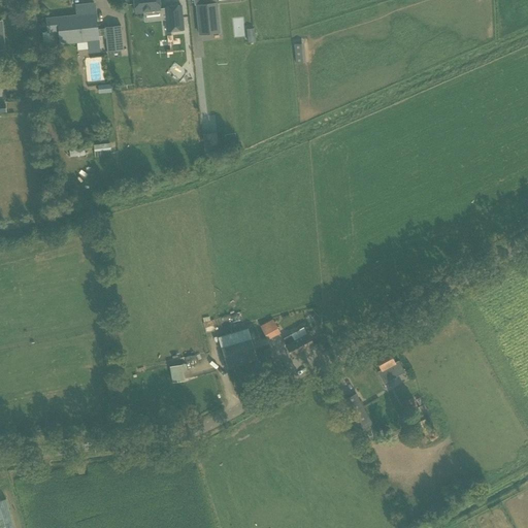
[(133,0),(135,13),(144,12),(144,11),(160,10),(159,0),(133,0)]
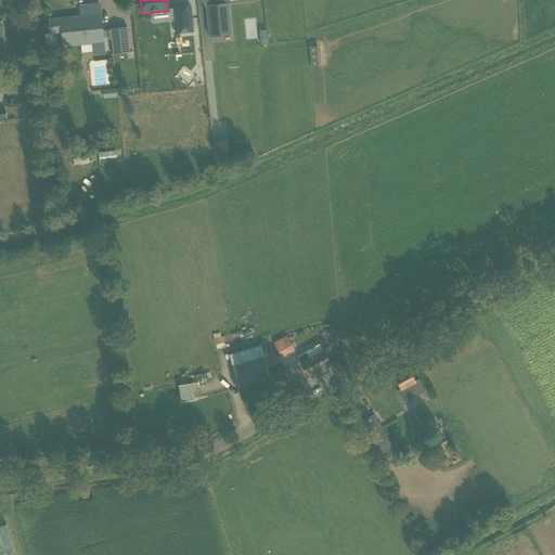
[(206,5),(209,37),(231,35),(228,4),(228,3),(206,5)]
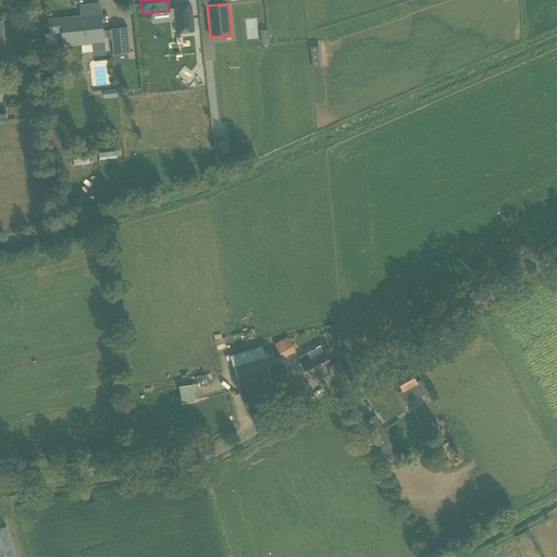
[(107,54),(106,38),(104,32),(102,32),(100,4),(79,7),(81,16),(48,20),(49,34),(62,33),(63,47),(93,44),(94,56),(107,54)]
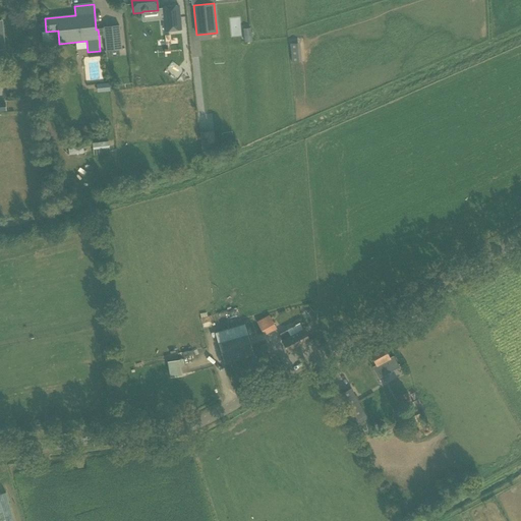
[(178,5),(162,6),(165,31),(181,29),(178,5)]
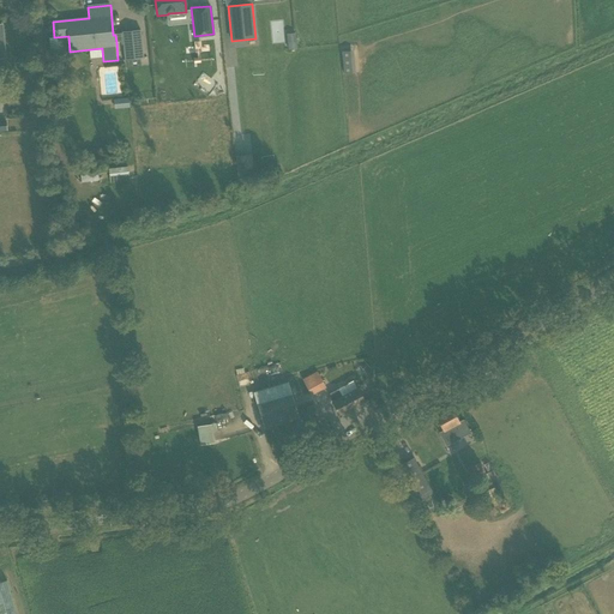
[(115,35),(116,42),(122,42),(125,60),(126,68),(142,66),(140,59),(144,59),(140,30),(122,32),(122,34),(115,35)]
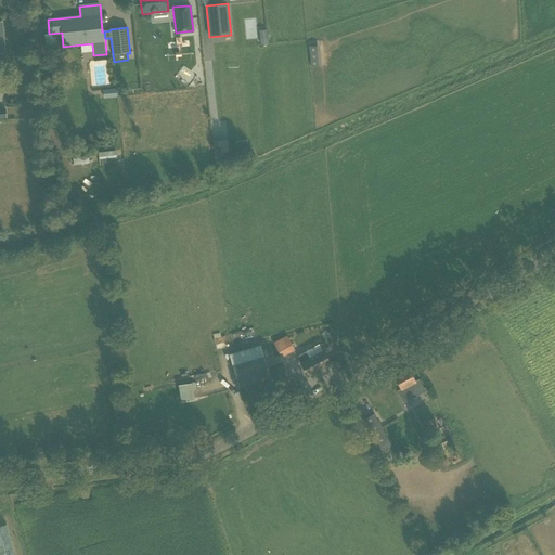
[(309,48),(311,67),(321,66),(319,47),(309,48)]
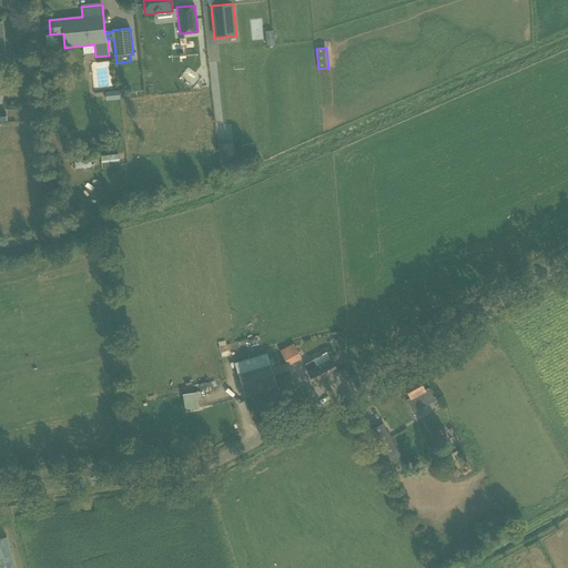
[(119,91),(104,92),(105,101),(120,100),(119,91)]
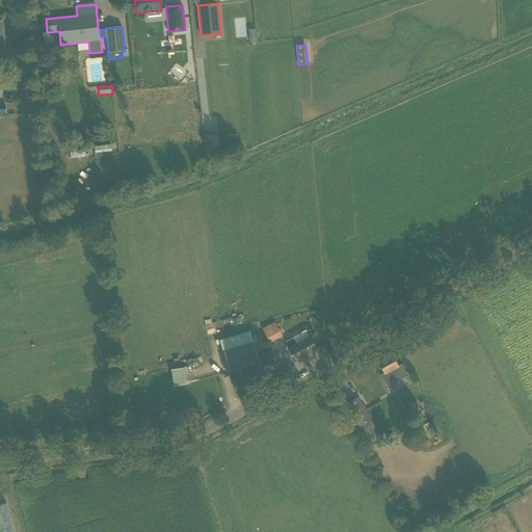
[(94,147),(95,153),(111,151),(110,144),(94,147)]
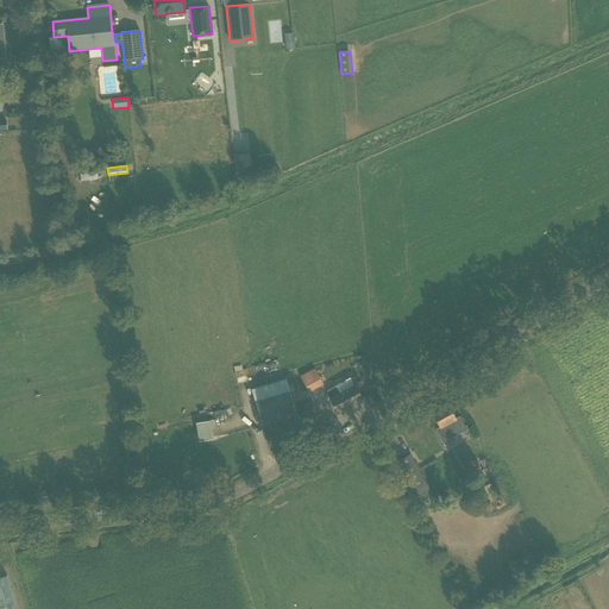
[(368,365),(362,359),(357,363),(363,369),(368,365)]
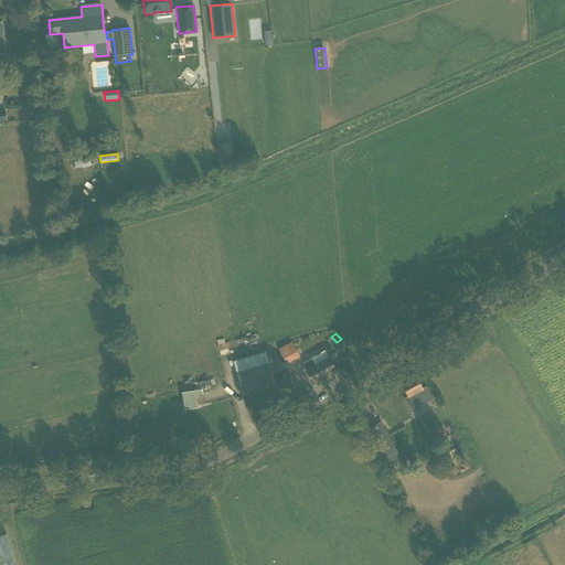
[(287,363),(300,355),(292,341),(278,349),(287,363)]
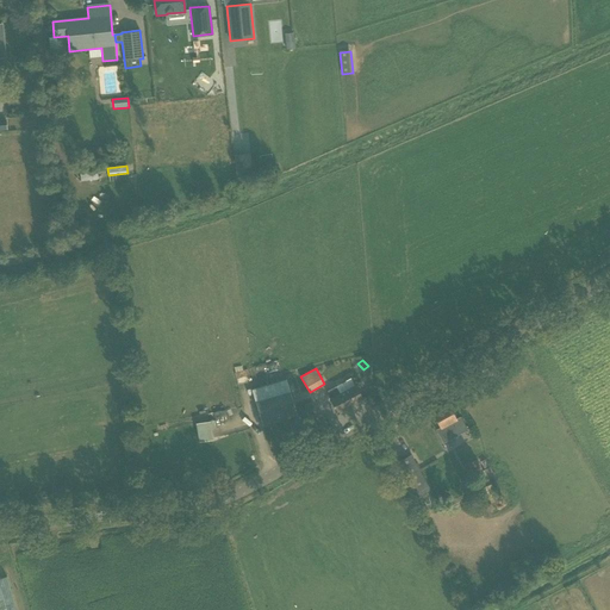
[(262,427),(297,416),(286,379),(251,390),(262,427)]
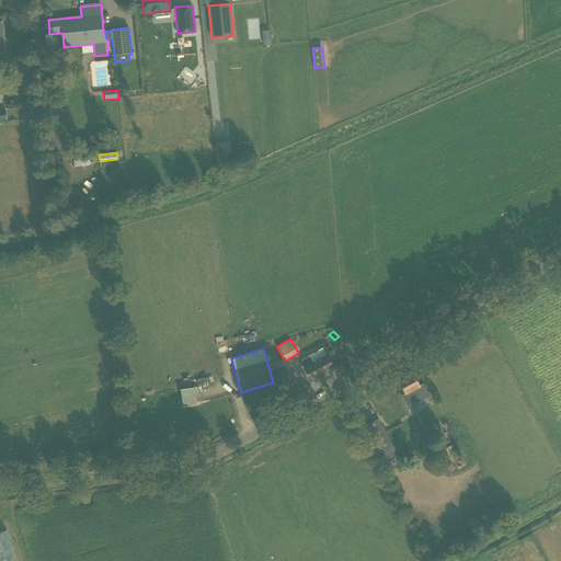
[(300,362),(310,380),(334,368),(327,354),(312,363),(309,356),(300,362)]
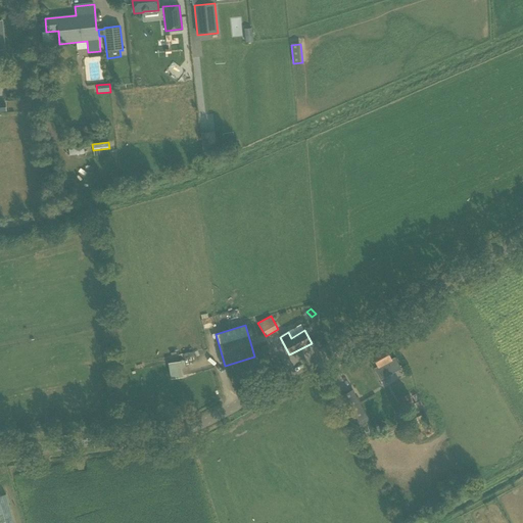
[(391,360),(385,348),(372,357),(377,367),(374,369),(380,380),(400,369),(394,358),(391,360)]
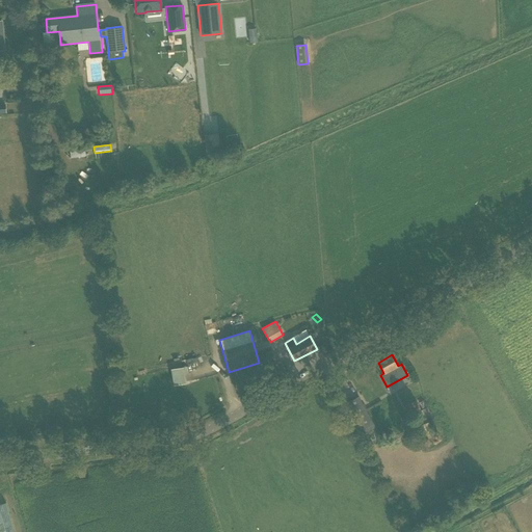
[(374,427),(358,396),(341,404),(357,435),(374,427)]
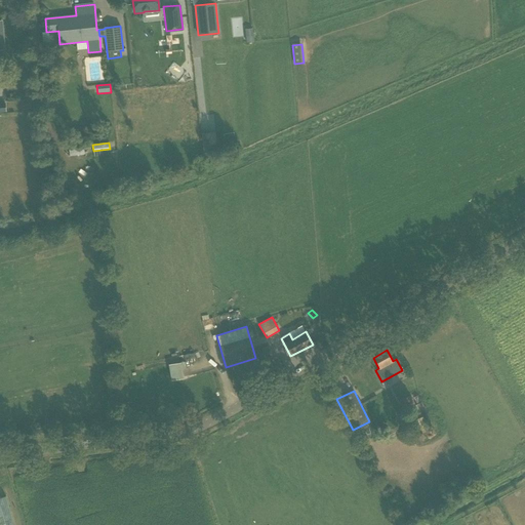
[(415,406),(418,411),(423,408),(421,403),(415,406)]
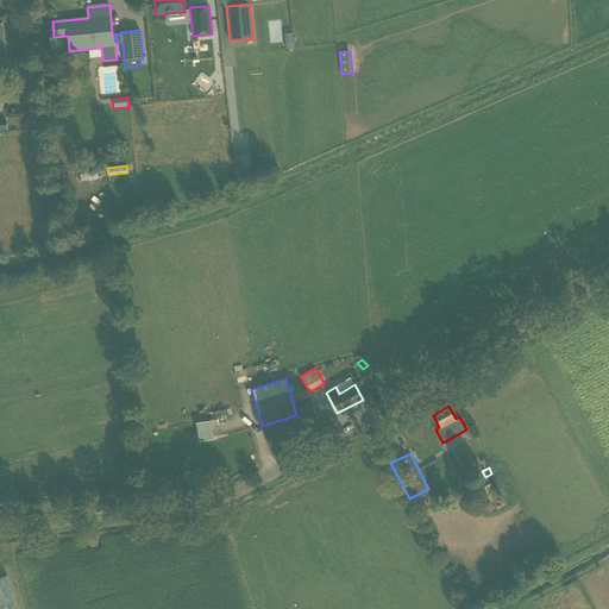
[(487,516),(495,513),(491,506),(483,510),(487,516)]
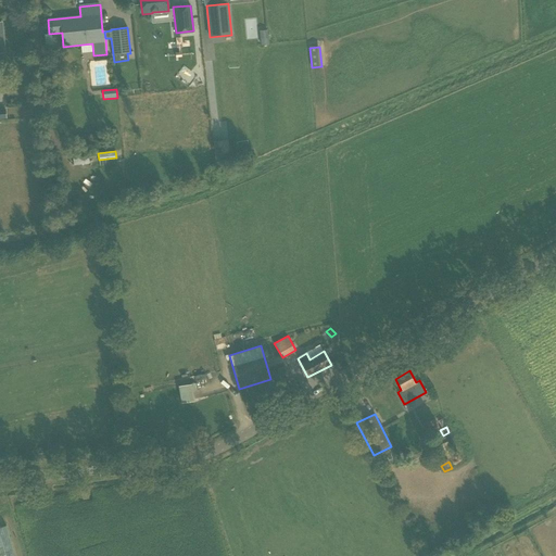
[(0,555),(15,555),(7,526),(0,527),(0,555)]
